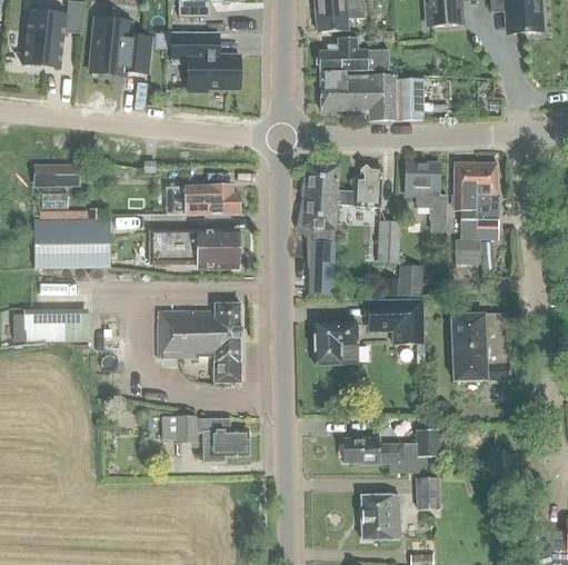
[(65,13),(30,9),(31,8),(29,8),(23,63),(25,63),(25,61),(60,65),(60,68),(61,68),(66,30),(82,32),(85,1),(77,0),(68,0),(67,12),(65,11),(65,13)]
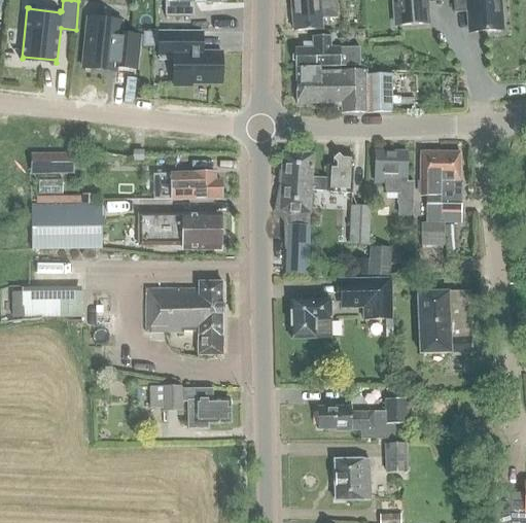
[(165,0),(166,13),(195,13),(195,0),(222,0),(165,0)]
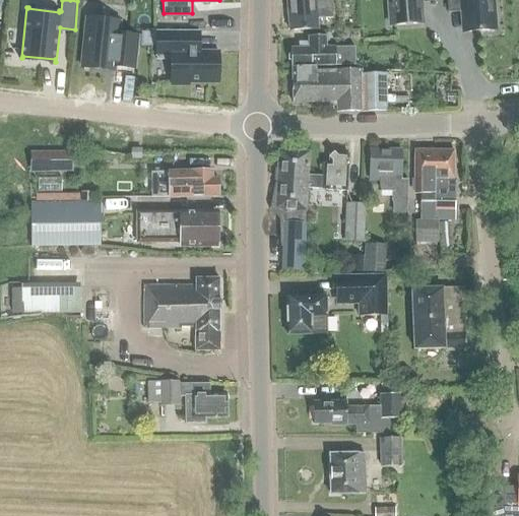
[(328,0),(287,0),(290,27),(319,25),(318,14),(334,14),(333,0),(328,0)]
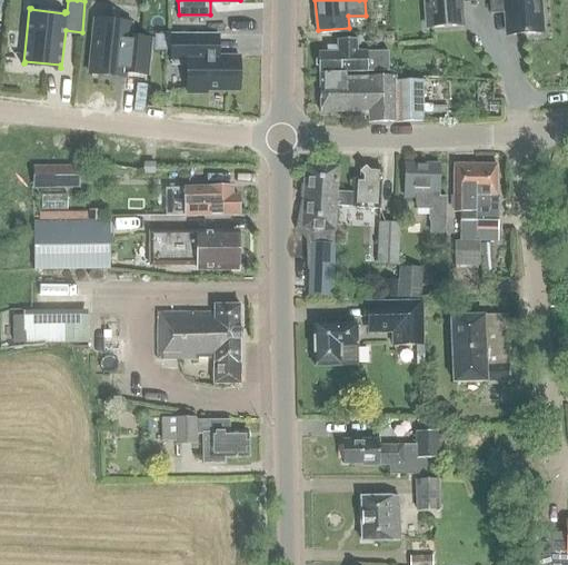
[(425,0),(428,25),(462,22),(460,0),(425,0)]
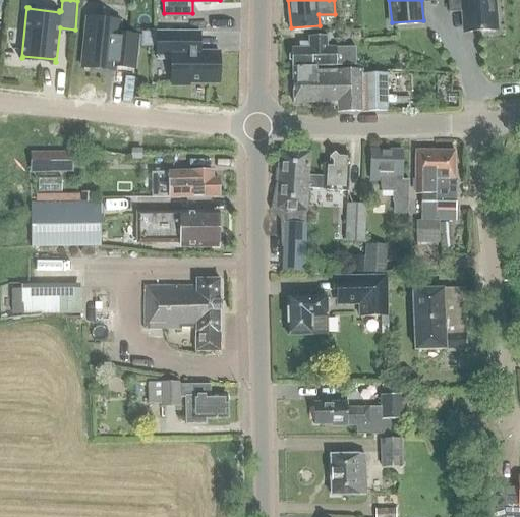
[(448,0),(449,10),(463,9),(465,30),(497,26),(494,0),(448,0)]
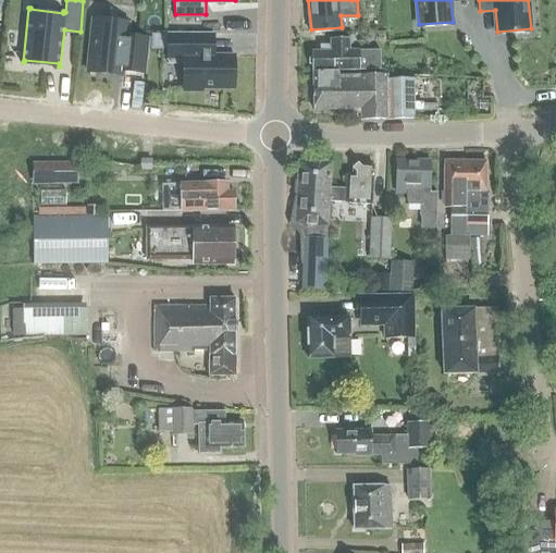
[(93,32),(88,69),(114,71),(123,72),(123,69),(128,21),(107,17),(94,16),(93,32)]
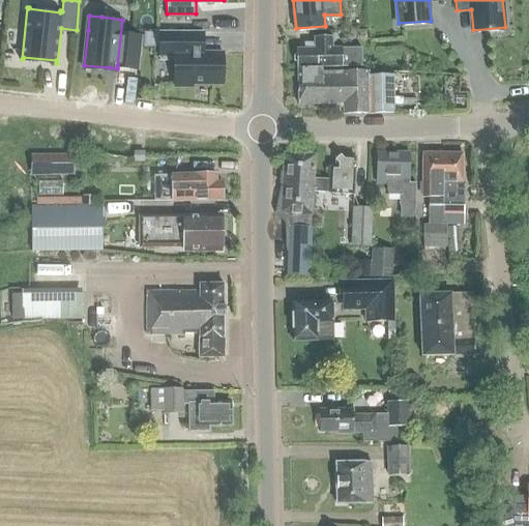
[(160,29),(160,58),(175,58),(175,84),(194,84),(194,82),(224,82),(224,50),(203,50),(203,29),(194,29),(160,29)]
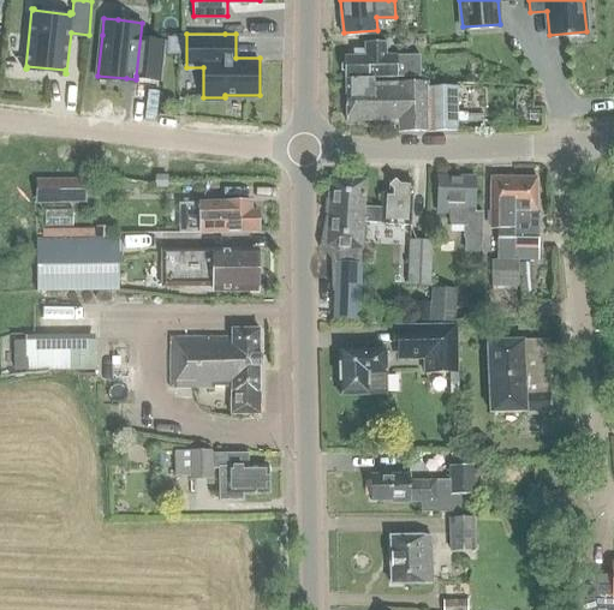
[(347,73),(349,76),(376,76),(376,75),(422,73),(422,51),(397,52),(397,54),(388,54),(387,39),(367,40),(367,46),(353,46),(353,54),(346,54),(346,59),(344,60),(344,69),(347,73)]
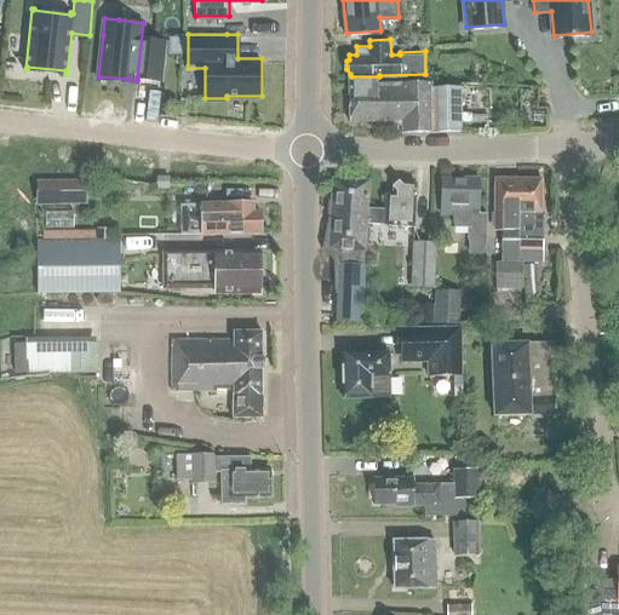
[(403,130),(463,128),(463,120),(462,110),(462,84),(433,85),(433,79),(379,80),(379,76),(351,76),(351,116),(377,116),(380,122),(402,122),(403,130)]
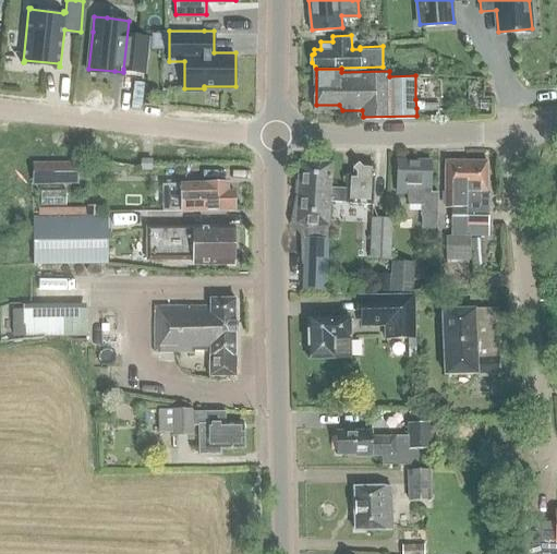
[(154,167),(154,157),(144,157),(144,167),(154,167)]
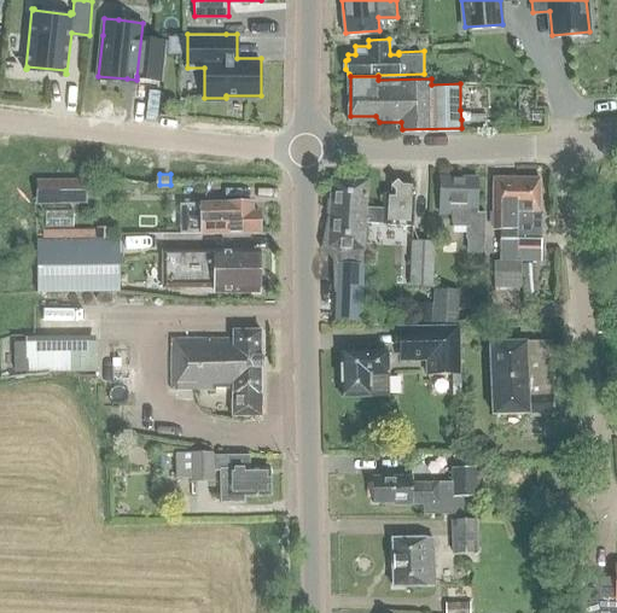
[(472,223),(471,249),(484,249),(485,208),(479,208),(479,175),(442,175),(442,210),(452,210),(452,219),(453,223),(472,223)]
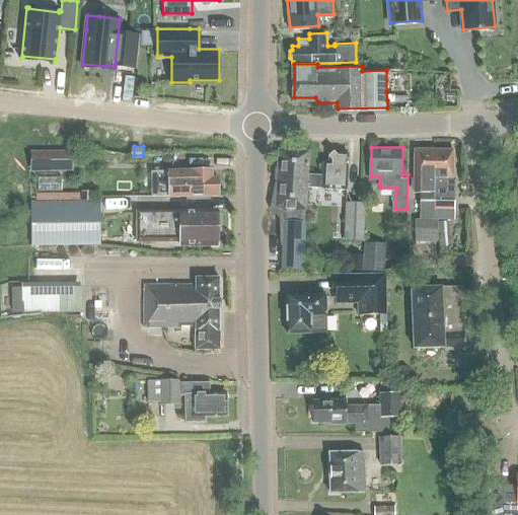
[(417,190),(421,191),(421,218),(416,218),(416,239),(439,239),(440,219),(434,219),(434,217),(434,207),(434,191),(434,188),(435,147),(416,147),(415,175),(417,175),(417,190)]
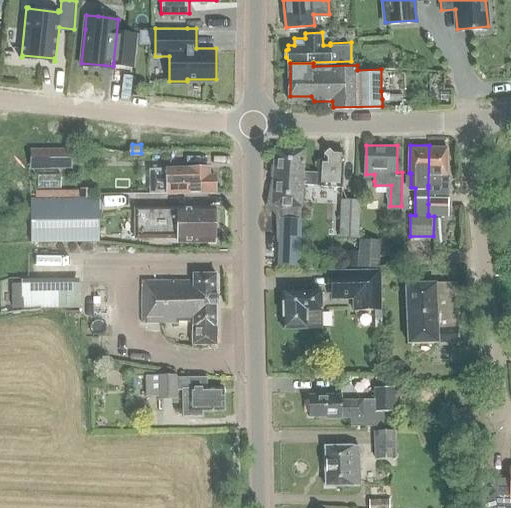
[(428,188),(447,188),(448,146),(429,145),(428,185),(428,188)]
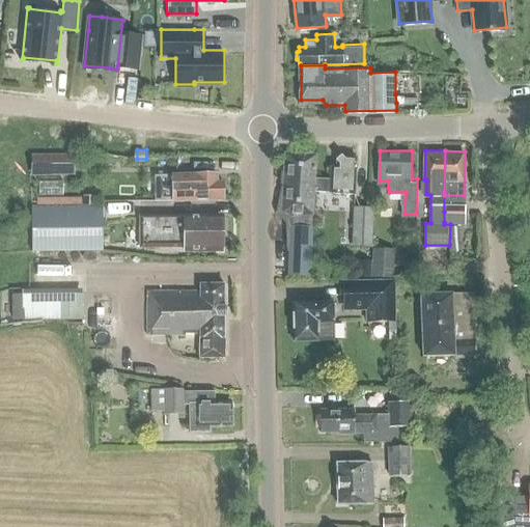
[(316,155),(286,154),(283,216),(291,216),(288,274),(310,275),(316,155)]
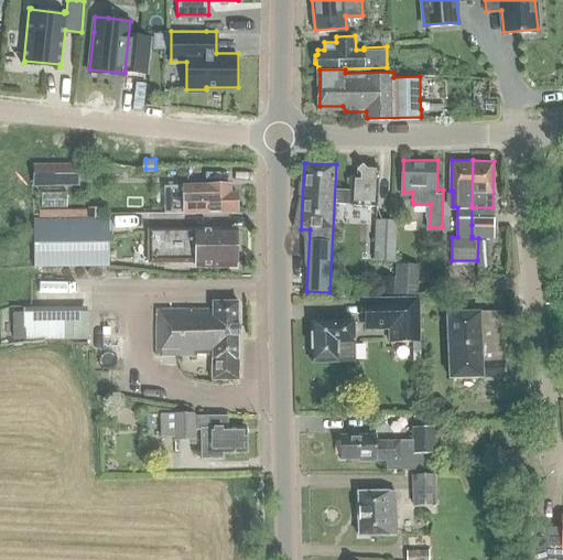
[(34,182),(52,182),(52,164),(34,164),(34,182)]
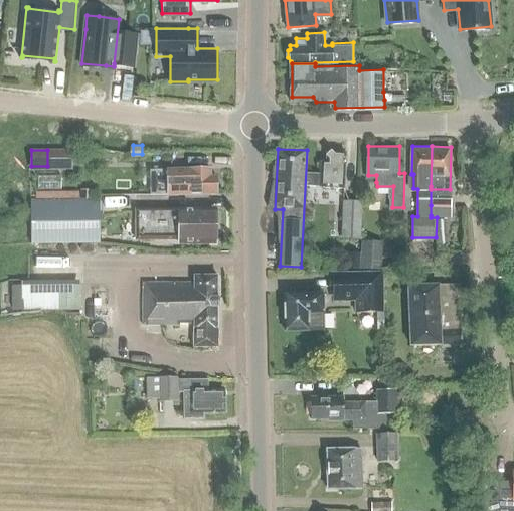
[(345,151),(331,150),(327,156),(327,159),(322,159),(322,171),(307,172),(306,185),(344,186),(345,151)]
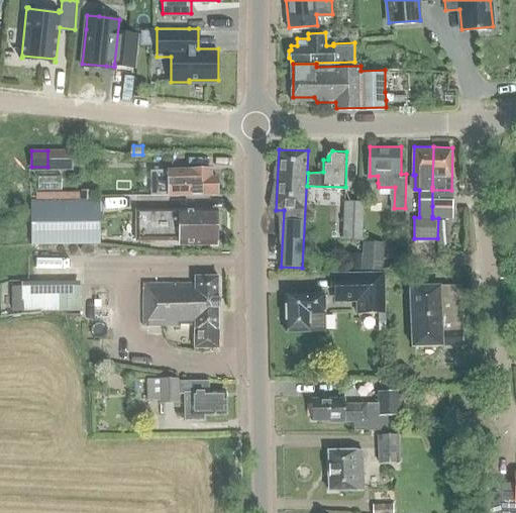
[(212,166),(192,166),(169,166),(169,191),(218,191),(218,174),(212,174),(212,166)]
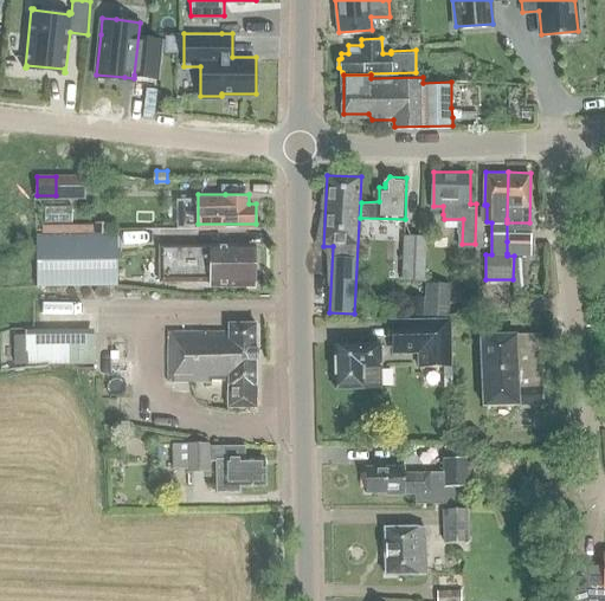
[(507,223),(507,241),(531,241),(532,223),(529,223),(507,223)]
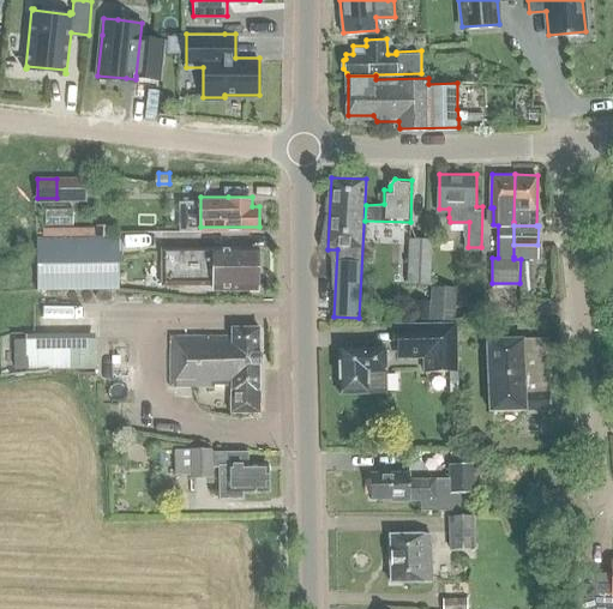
[(430,278),(431,236),(408,236),(407,278),(430,278)]
